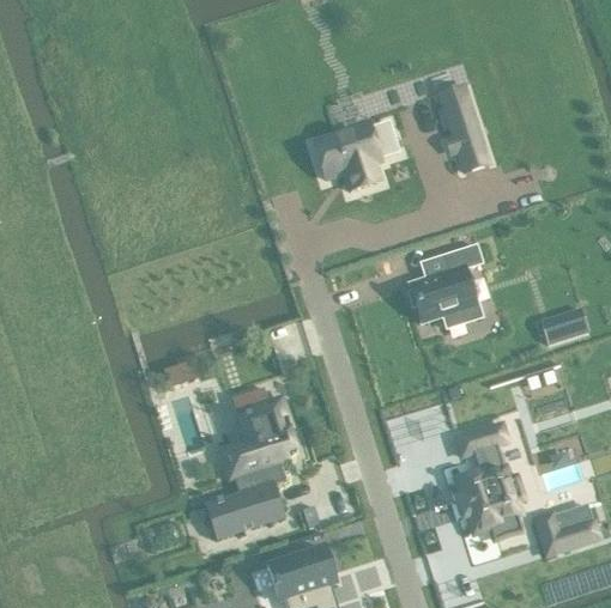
[(471,101),(447,109),(455,137),(448,139),(453,152),(460,150),(466,170),(491,163),(471,101)]
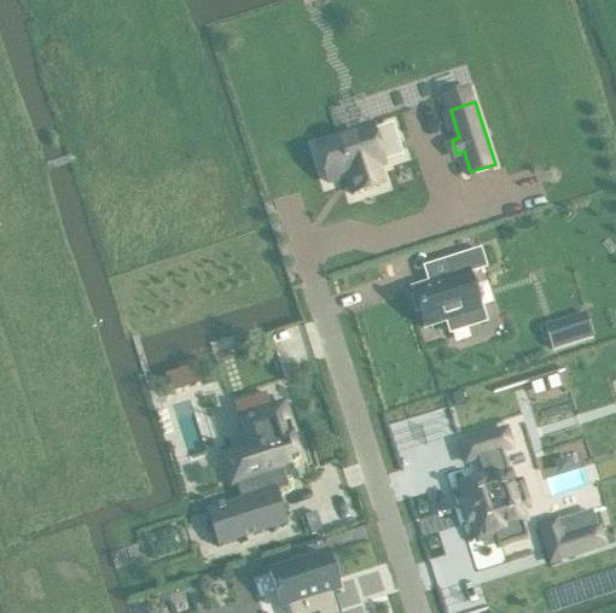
[(375,123),(318,142),(330,179),(352,171),(354,179),(352,179),(355,191),(385,181),(379,163),(387,161),(385,157),(404,151),(394,121),(376,127),(375,123)]
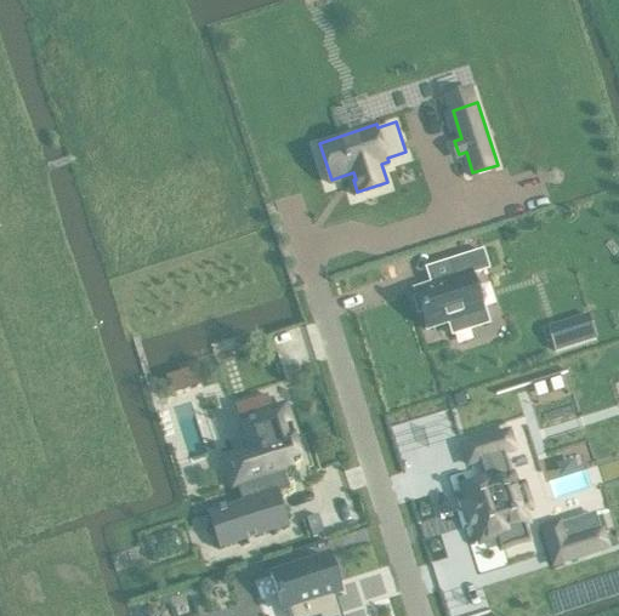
[(419,292),(415,294),(420,309),(425,308),(430,325),(450,319),(454,331),(473,325),(470,312),(484,307),(473,271),(490,264),(484,247),(452,258),(456,274),(439,279),(418,286),(419,292)]
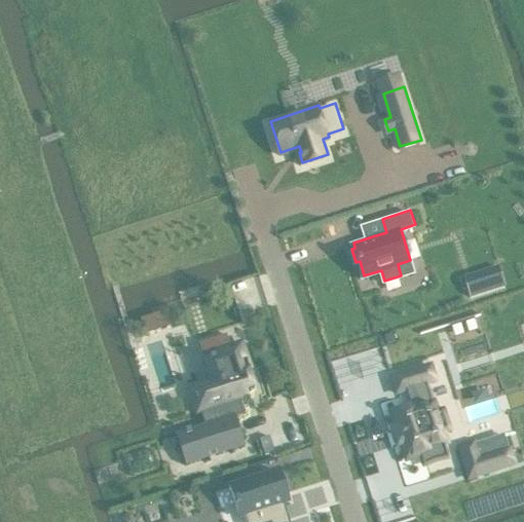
[(499,265),(484,270),(490,288),(506,284),(499,265)]
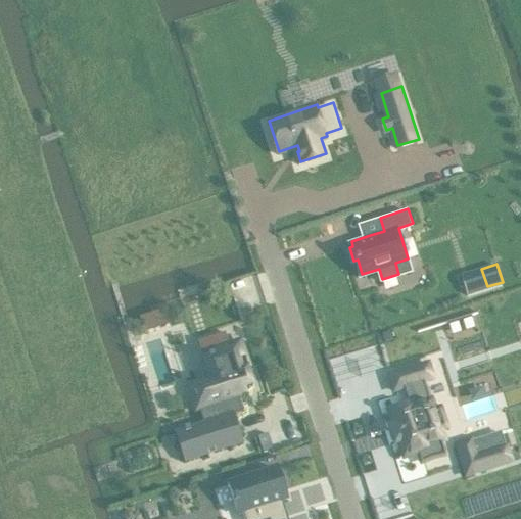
[(186,427),(176,430),(186,460),(191,458),(210,452),(209,447),(216,445),(217,450),(245,440),(235,412),(244,409),(239,392),(247,389),(246,384),(253,382),(250,372),(248,365),(245,366),(241,354),(244,352),(240,340),(217,348),(218,352),(215,354),(215,352),(209,355),(209,356),(206,357),(206,356),(204,357),(204,359),(205,359),(211,378),(192,385),(198,406),(201,405),(206,420),(190,425),(190,424),(186,426),(186,427)]
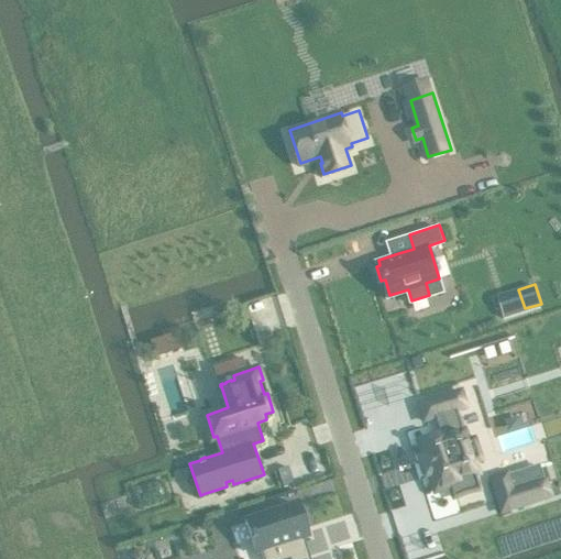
[(462,388),(421,402),(427,418),(437,415),(437,416),(442,433),(421,439),(426,455),(421,456),(428,475),(432,473),(437,489),(462,481),(461,478),(479,472),(475,460),(482,458),(475,439),(469,440),(465,429),(464,429),(458,408),(468,405),(462,388)]
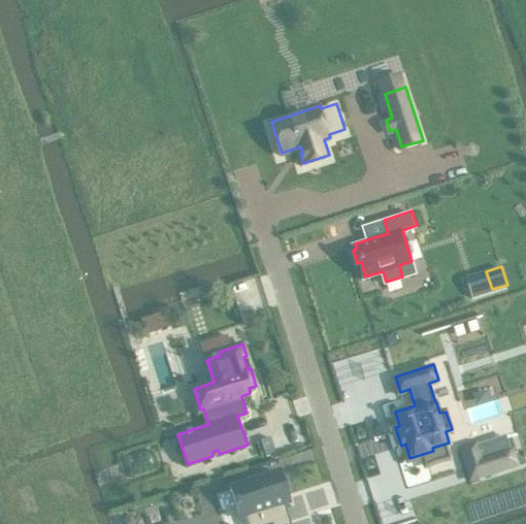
[(513,448),(467,462),(472,478),(517,463),(513,448)]
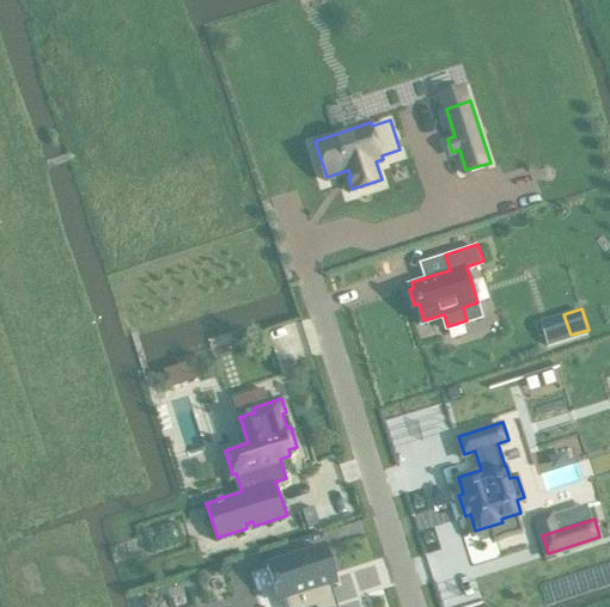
[(325,545),(268,563),(269,568),(272,566),(276,580),(274,580),(276,587),(278,586),(282,599),(285,599),(287,606),(315,606),(334,601),(328,582),(330,581),(327,572),(334,570),(325,545)]
